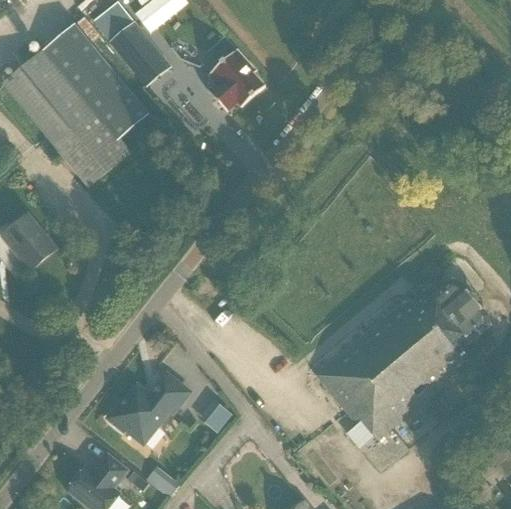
[(92,20),(145,87),(170,66),(117,0),(92,20)]
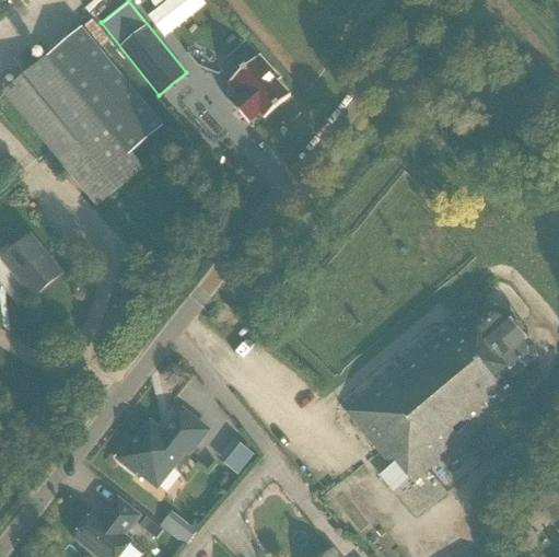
[(162,126),(81,27),(4,92),(96,205),(142,167),(130,152),(162,126)]
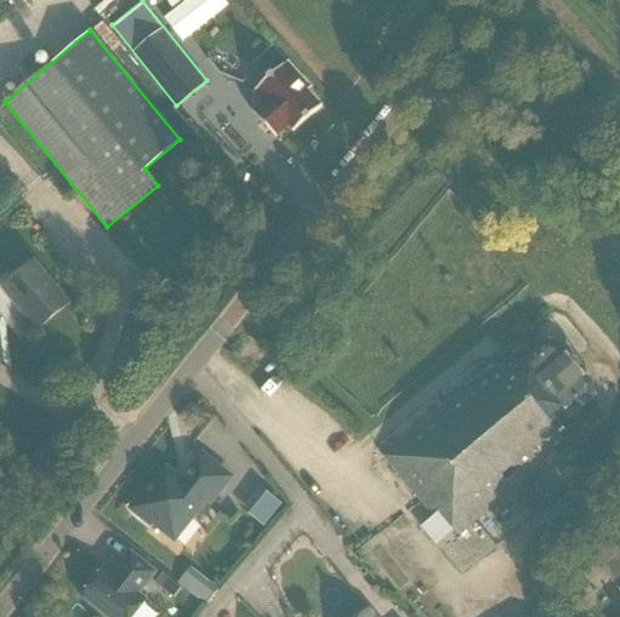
[(319,103),(306,87),(310,85),(285,58),(250,90),(260,100),(250,108),(274,135),(288,123),(293,127),(319,103)]
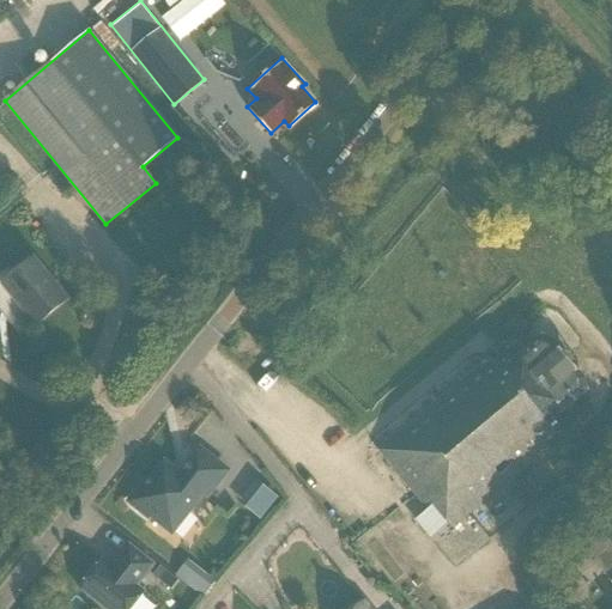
[(38,262),(24,274),(20,269),(2,284),(16,299),(19,296),(38,320),(35,323),(36,324),(67,298),(38,262)]
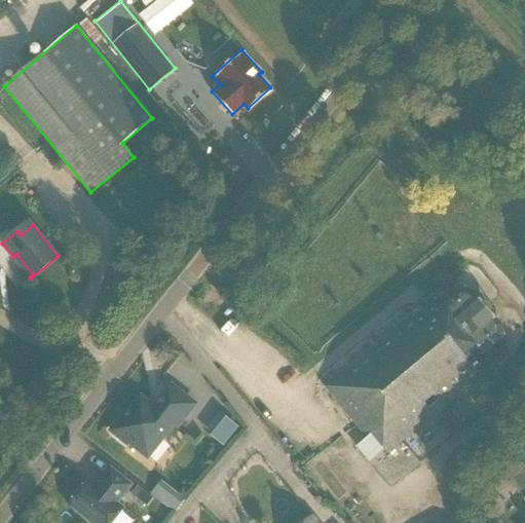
[(502,333),(501,324),(495,318),(487,314),(482,308),(480,299),(475,292),(465,289),(465,288),(441,308),(434,299),(423,308),(420,304),(324,384),(367,436),(371,432),(388,452),(447,403),(444,399),(486,364),(479,355),(503,334),(502,333)]
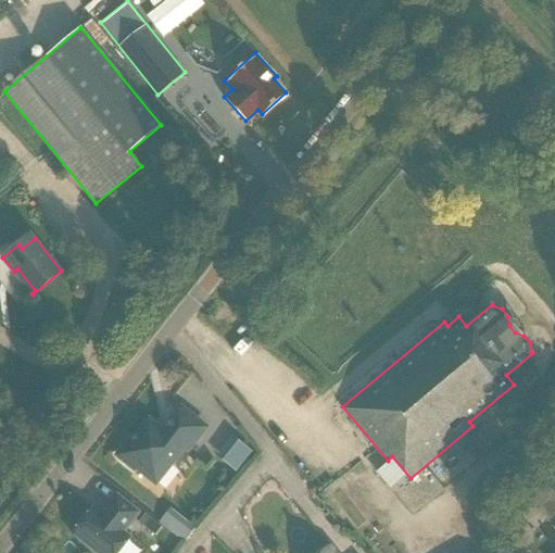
[(168,425),(175,429),(169,436),(149,419),(134,438),(131,436),(116,454),(135,468),(137,466),(155,480),(183,448),(187,451),(205,427),(181,407),(168,425)]
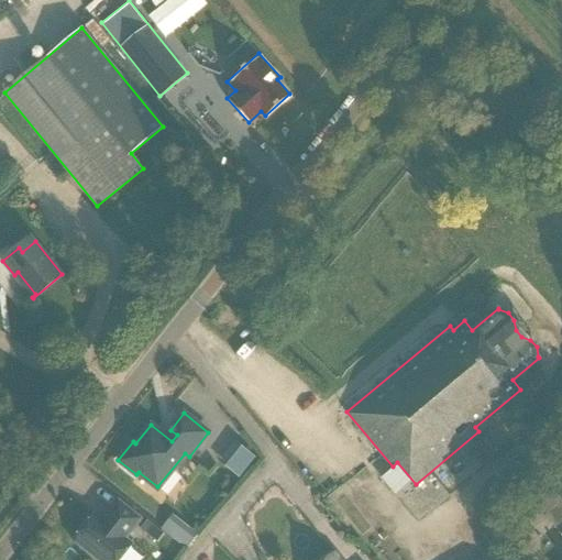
[(533,445),(499,473),(517,495),(526,487),(535,498),(549,487),(540,476),(551,467),(533,445)]
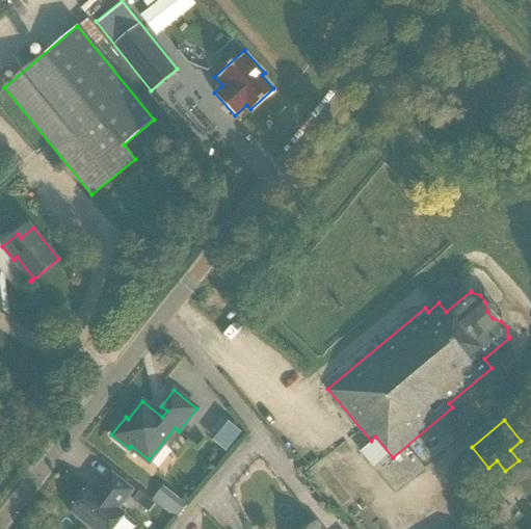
[(98,491),(89,484),(69,509),(94,528),(111,528),(125,512),(118,507),(133,488),(112,472),(98,491)]
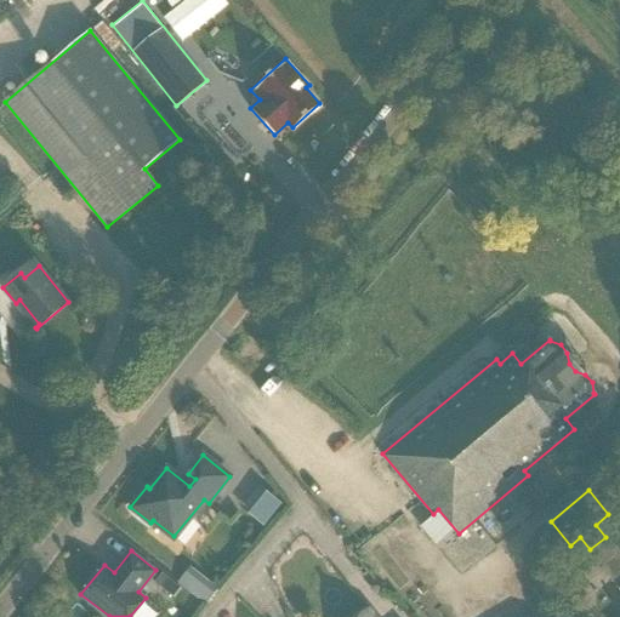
[(619,616),(619,553),(619,552),(601,569),(619,590),(619,616)]
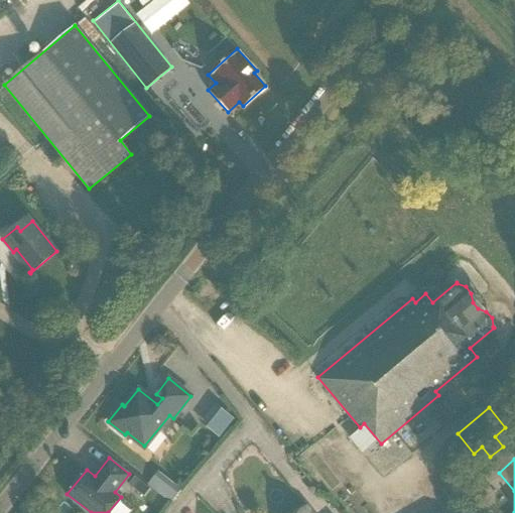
[(146,482),(169,500),(179,487),(156,469),(146,482)]
